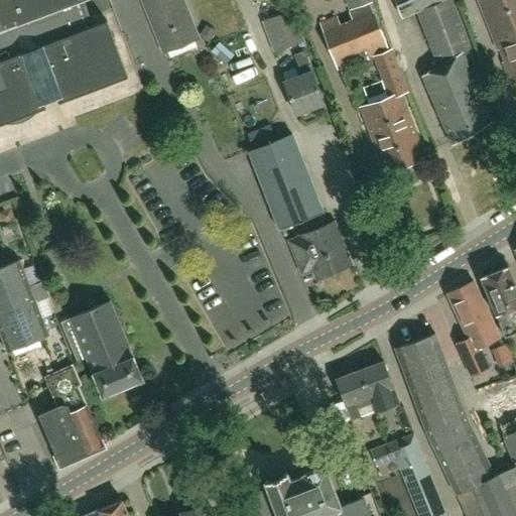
[(0,0),(0,124),(2,124),(8,124),(13,124),(17,124),(21,122),(27,120),(31,117),(35,114),(39,110),(46,107),(44,102),(56,98),(58,103),(128,77),(107,20),(94,25),(84,0),(0,0)]
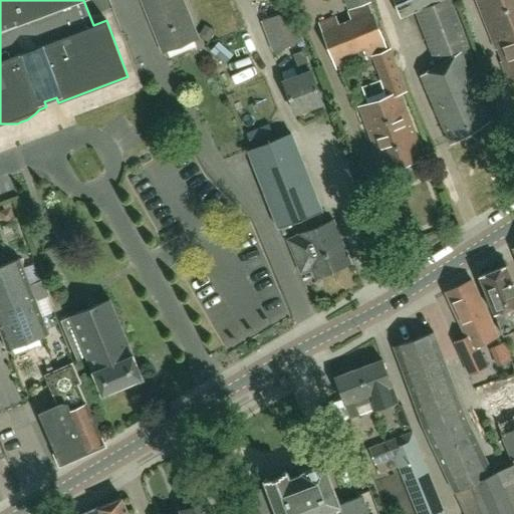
[(142,0),(163,51),(199,37),(183,0),(142,0)]
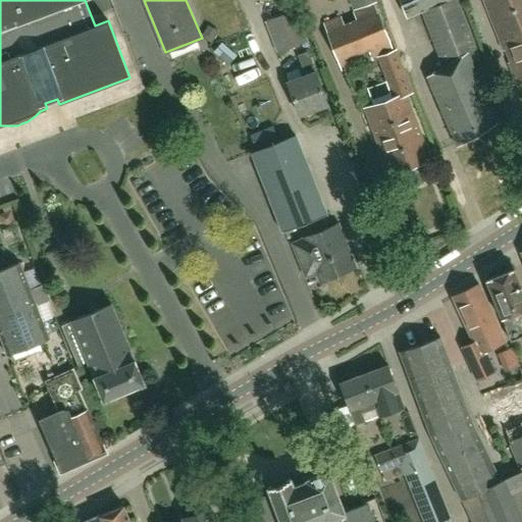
[(483,64),(457,0),(400,0),(407,16),(421,11),(444,66),(428,75),(457,146),(497,121),(482,85),(492,82),(485,64),(483,64)]
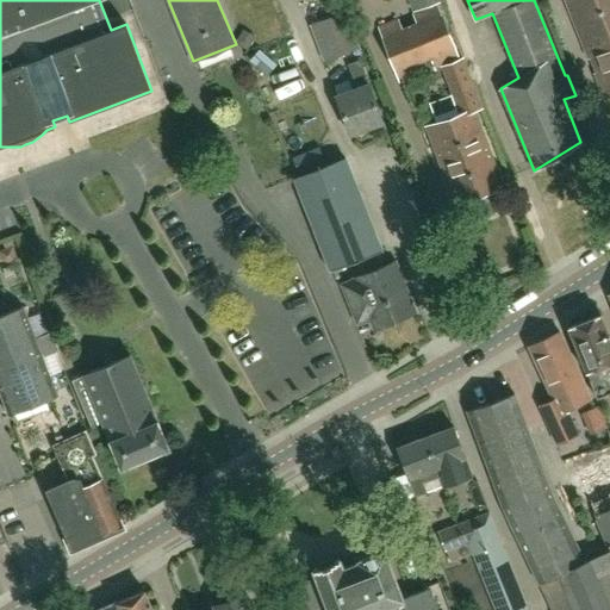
[(609,97),(609,0),(565,0),(589,58),(593,57),(599,72),(595,73),(605,99),(609,97)]
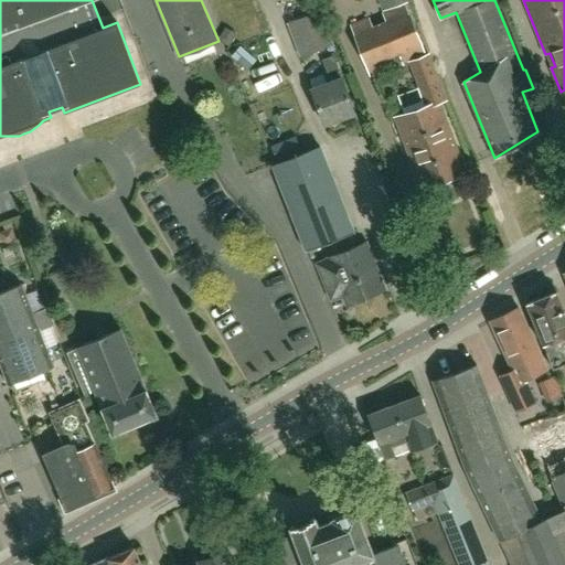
[(400,54),(403,63),(408,61),(426,54),(423,44),(417,30),(411,14),(409,14),(408,12),(406,4),(382,12),(386,21),(373,27),(370,18),(350,25),(370,77),(390,71),(385,60),(400,54)]
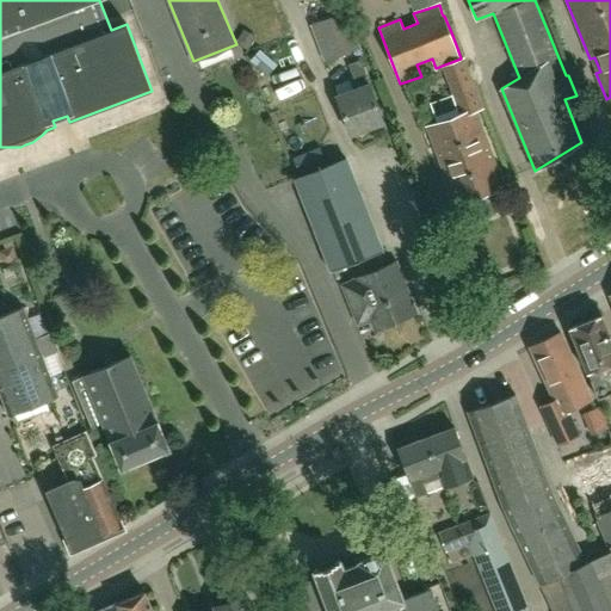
[(325,62),(362,48),(346,11),(310,25),(325,62)]
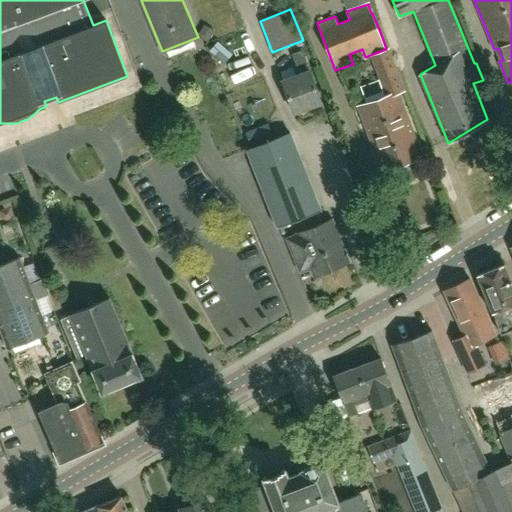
[(295,113),(322,103),(302,50),(293,54),(300,73),(282,80),(295,113)]
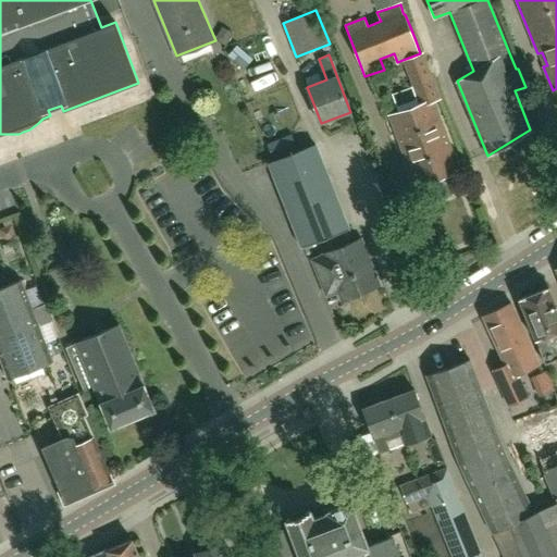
[(419,104),(398,113),(390,116),(417,185),(459,169),(434,102),(441,100),(441,99),(432,74),(411,82),(412,87),(419,104)]
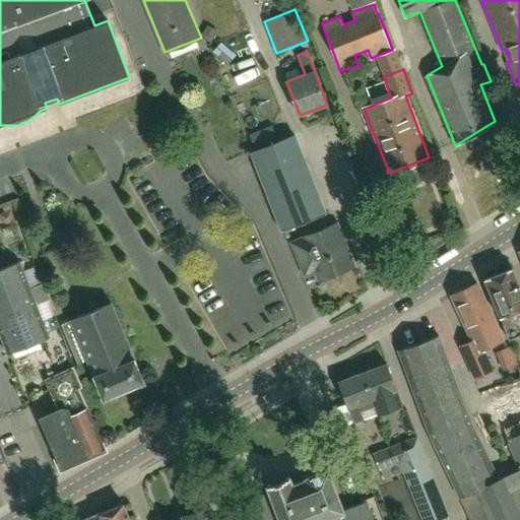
[(282,231),(326,212),(295,135),(250,153),(282,231)]
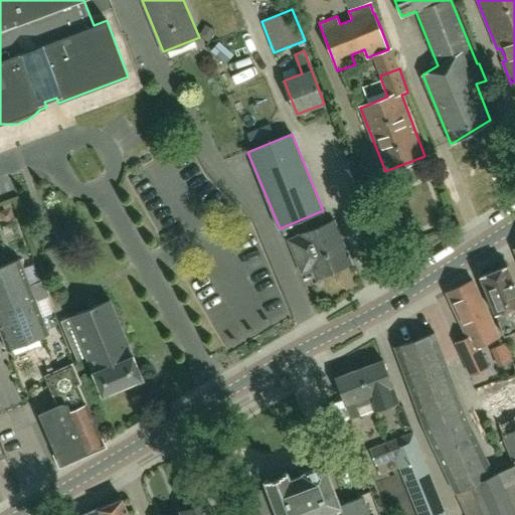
[(333,221),(301,234),(302,235),(291,240),(303,271),(314,267),(318,276),(350,263),(333,221)]
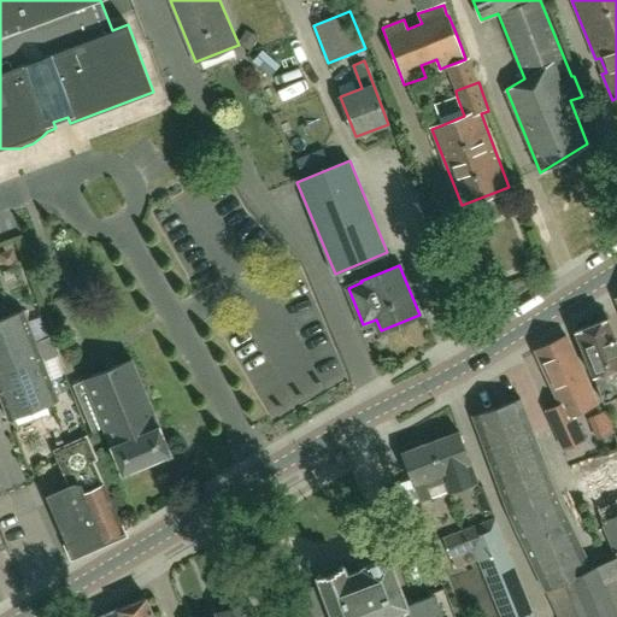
[(57,356),(51,339),(37,344),(24,309),(0,317),(0,395),(9,417),(58,399),(43,360),(57,356)]
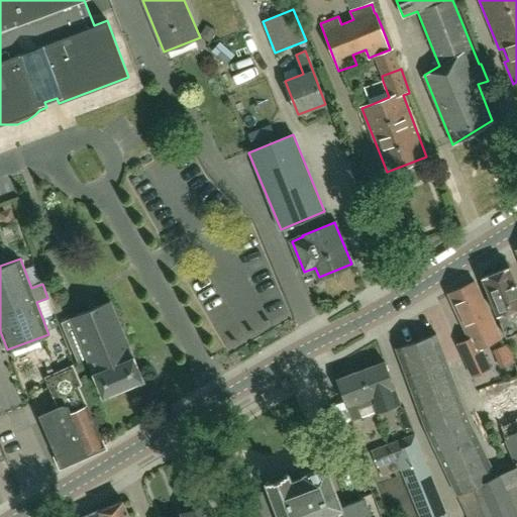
[(507,336),(516,332),(516,283),(510,266),(484,277),(507,336)]
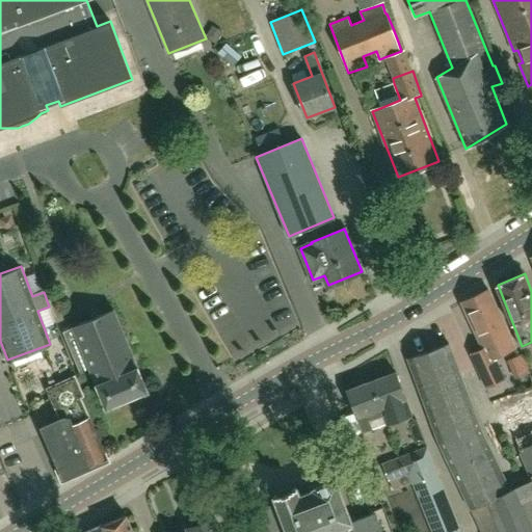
[(466,301),(461,302),(461,303),(462,303),(483,349),(472,354),(476,364),(486,387),(497,381),(505,378),(495,356),(515,347),(489,290),(466,301)]
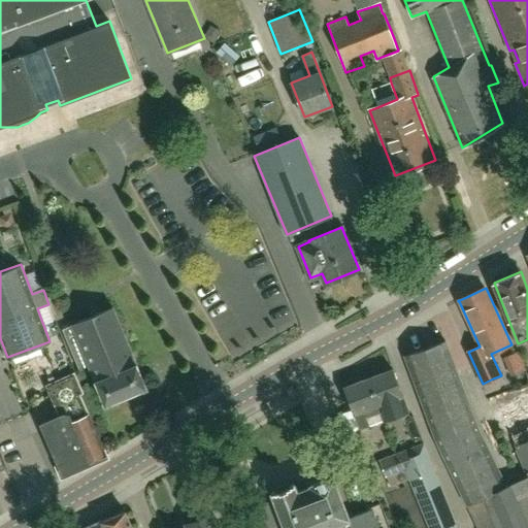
[(112,307),(71,325),(77,338),(68,342),(79,369),(88,366),(104,404),(145,388),(112,307)]
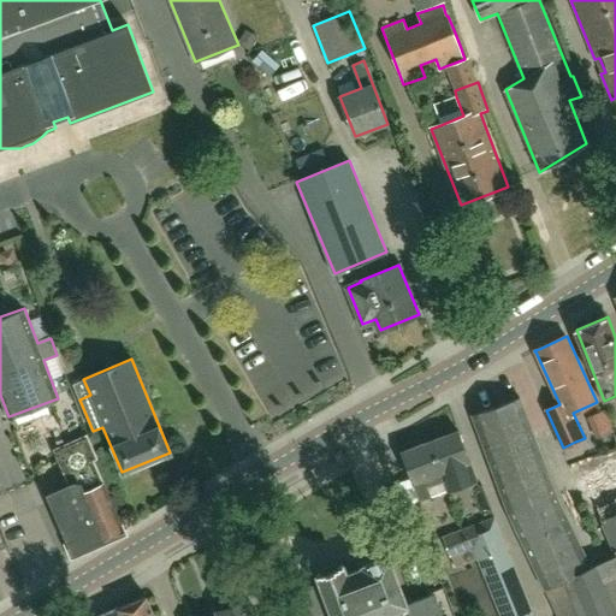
[(520,402),(477,419),(511,510),(509,511),(543,588),(555,615),(615,615),(615,592),(603,561),(598,563),(590,567),(555,495),(520,402)]
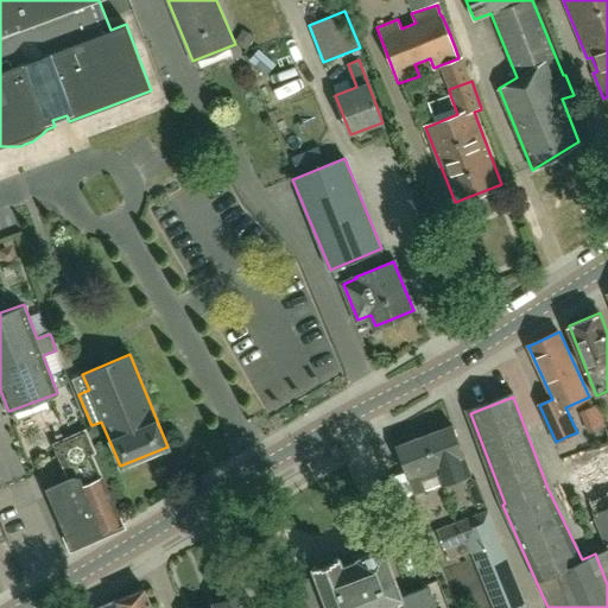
[(470,473),(463,455),(453,425),(424,435),(438,474),(442,483),(470,473)]
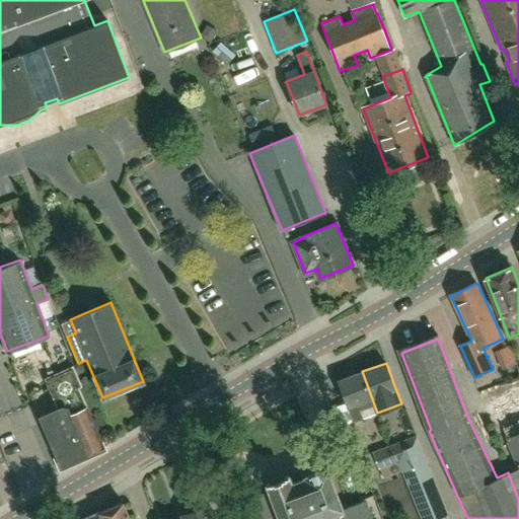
[(63,467),(105,449),(79,388),(82,386),(73,366),(45,378),(60,413),(42,421),(63,467)]
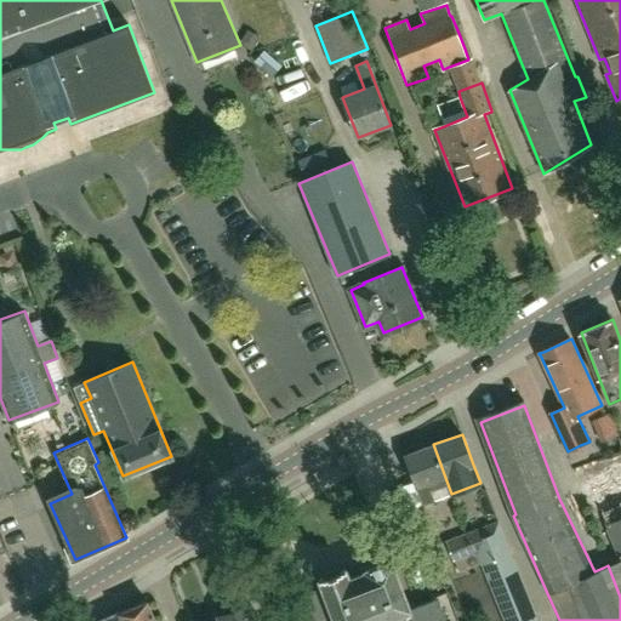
[(448,484),(433,444),(404,455),(422,505),(434,500),(431,490),(446,484),(450,494),(451,494),(448,484)]
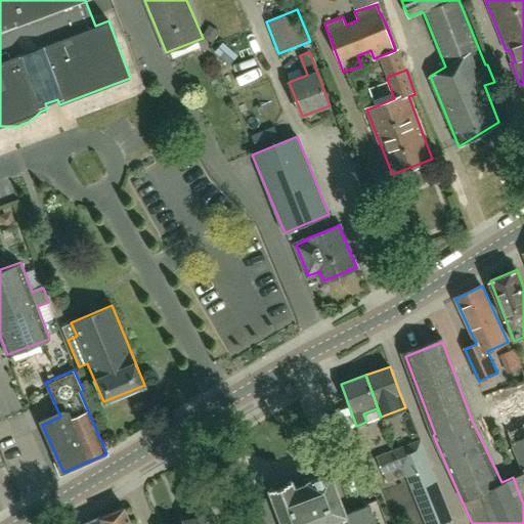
[(523,411),(512,415),(523,464),(523,403),(523,404),(523,410),(523,411)]
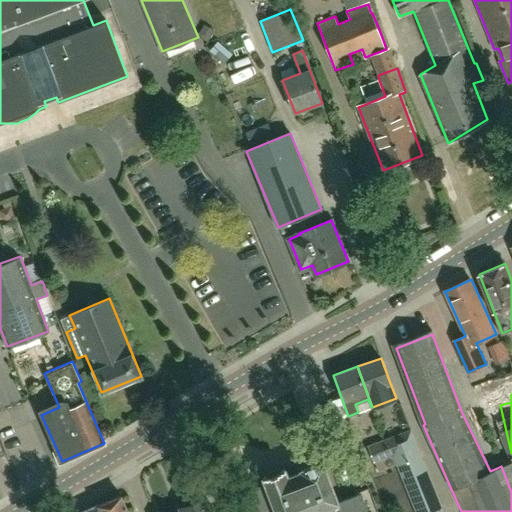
[(418,445),(417,445),(409,425),(398,430),(399,434),(368,445),(375,463),(378,470),(397,464),(416,511),(430,511),(443,507),(418,445)]
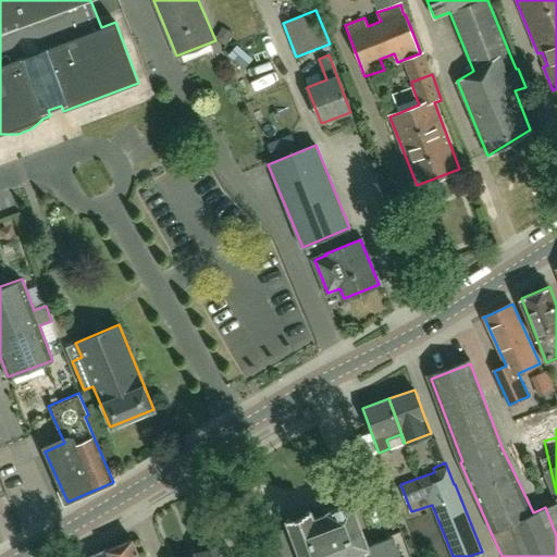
[(346,556),(400,556),(393,535),(368,545),(351,502),(329,510),(329,511),(313,517),(310,509),(287,518),(291,527),(277,532),(287,556),(338,556),(346,555),(346,556)]
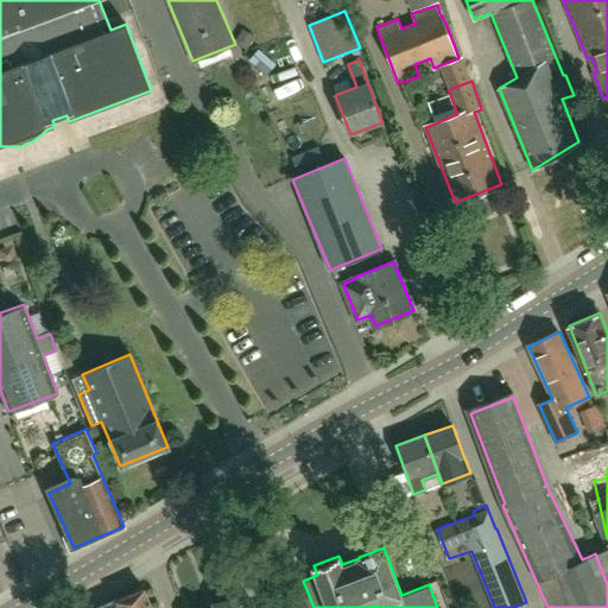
[(152,607),(144,588),(118,600),(120,607),(152,607)]
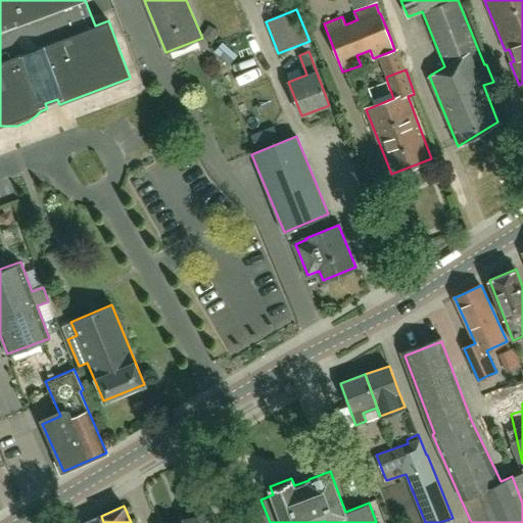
[(185,518),(186,522),(217,522),(211,509),(185,518)]
